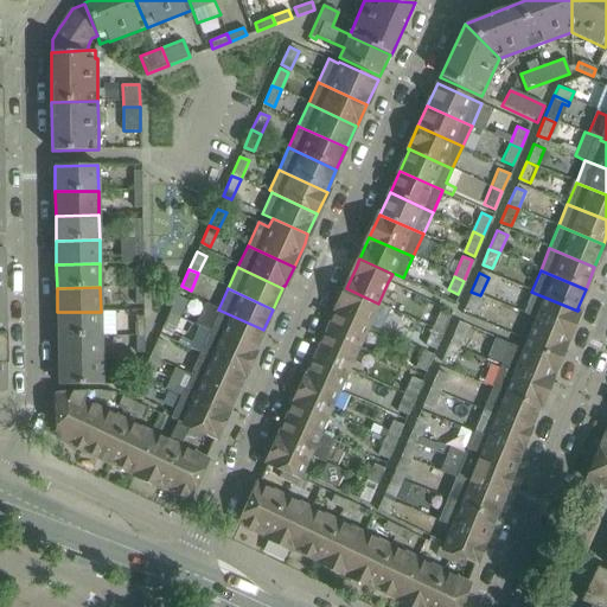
[(346,288),(336,311),(369,326),(379,331),(389,308),(378,304),(346,288)]
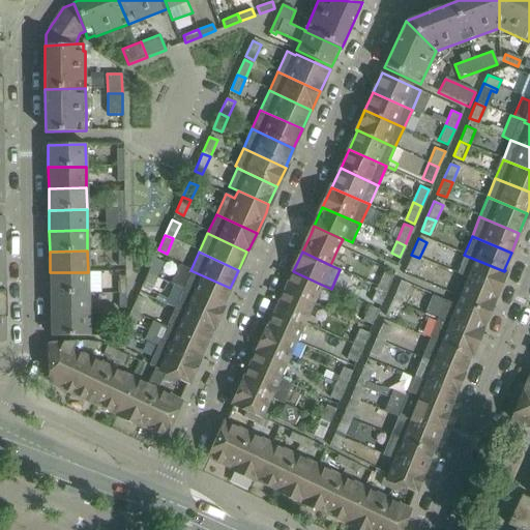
[(414,272),(419,258),(411,255),(405,268),(414,272)]
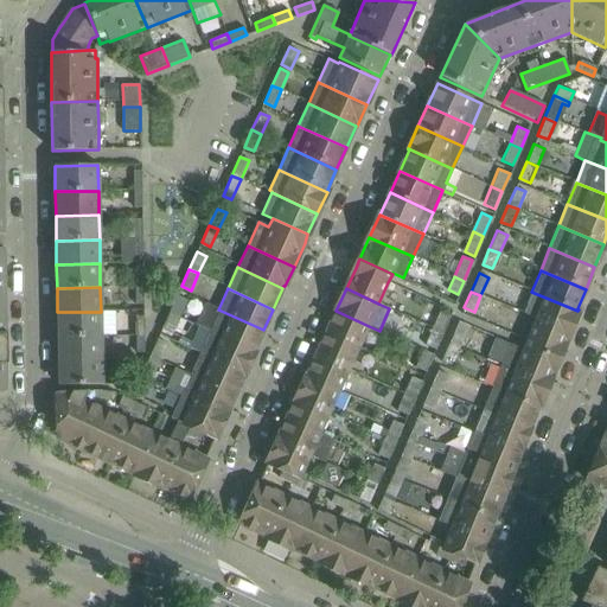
[(577,311),(531,292),(523,312),(536,318),(535,318),(569,332),(577,311)]
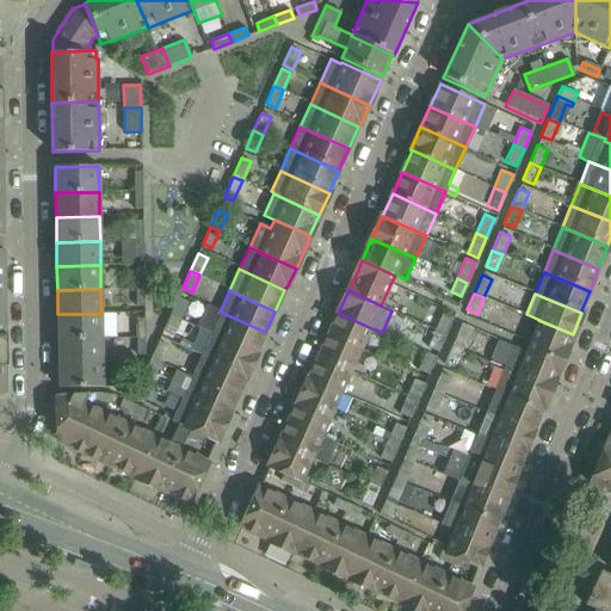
[(180,319),(187,302),(179,297),(171,315),(180,319)]
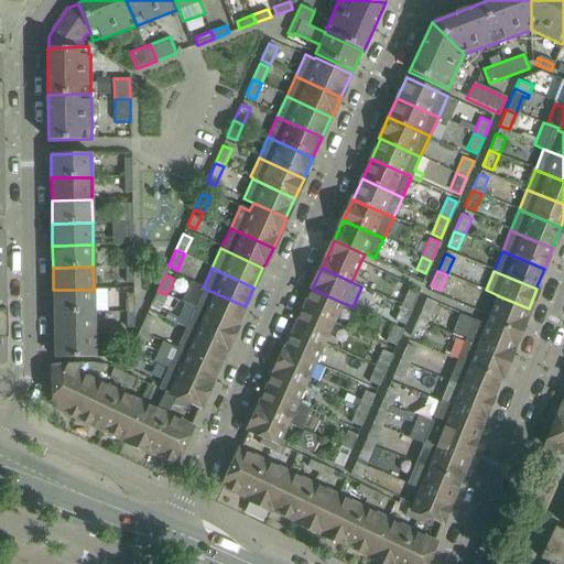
[(194,283),(194,282),(190,281),(181,301),(185,303),(236,325),(245,306),(194,283)]
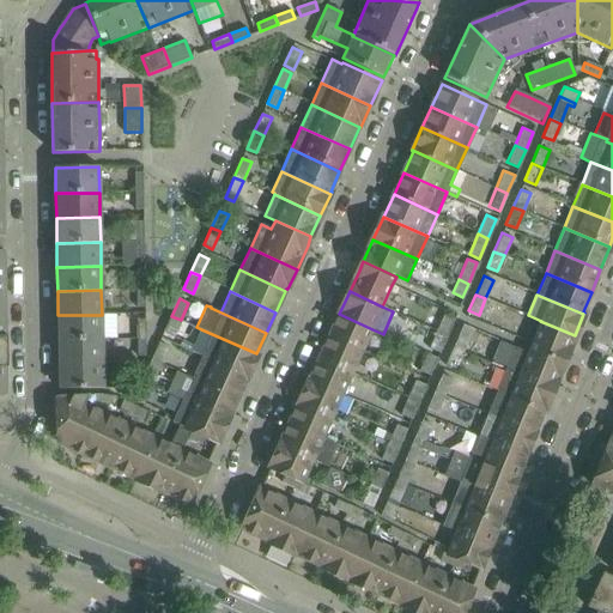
[(362,351),(372,329),(339,314),(329,335),(362,351)]
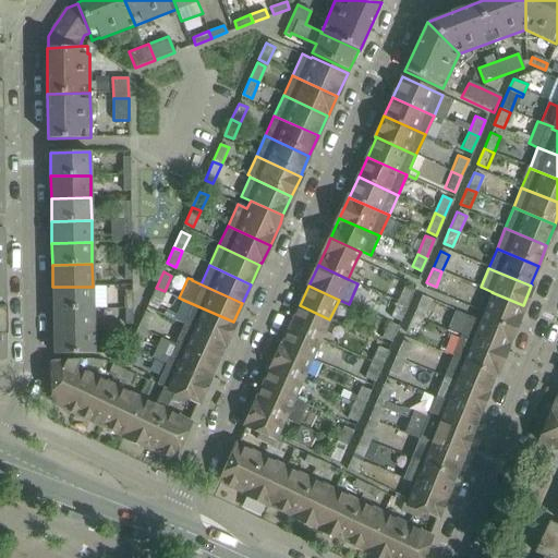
[(405,305),(413,289),(404,286),(397,302),(405,305)]
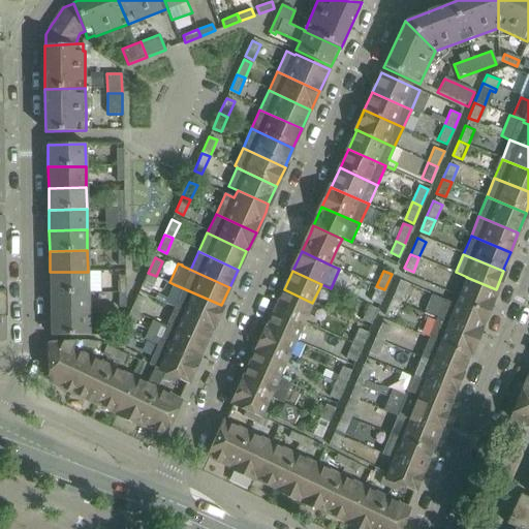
[(88,292),(88,272),(50,272),(51,292),(88,292)]
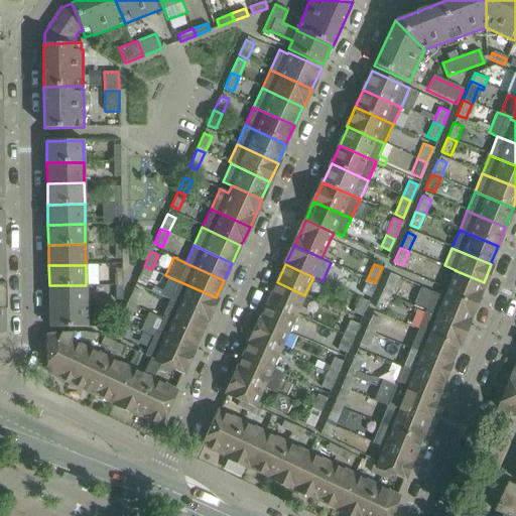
[(145,284),(152,269),(144,266),(137,280),(145,284)]
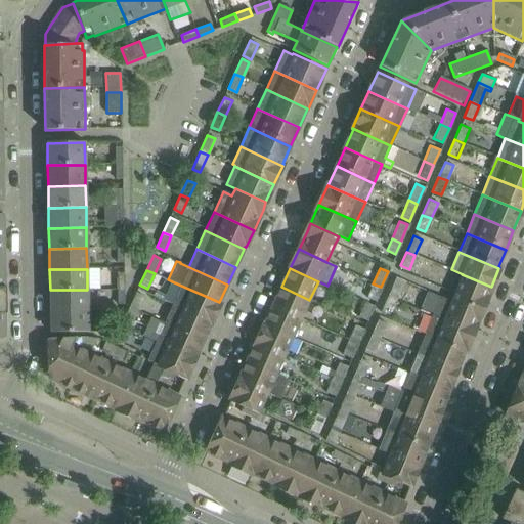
[(483,306),(491,287),(462,274),(454,294),(483,306)]
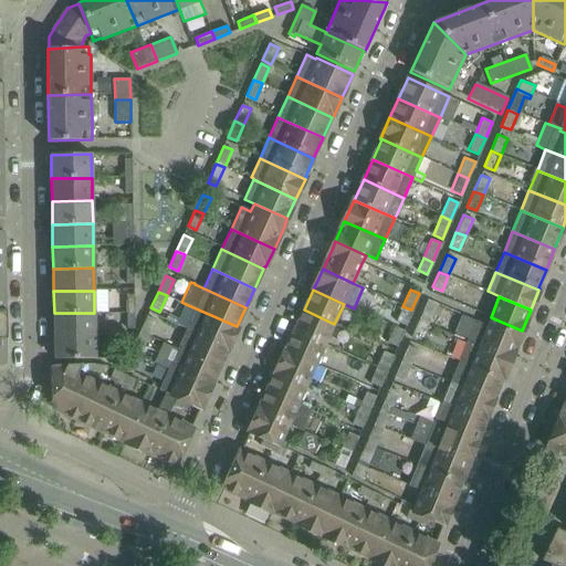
[(427,326),(435,308),(433,307),(436,302),(427,299),(417,322),(427,326)]
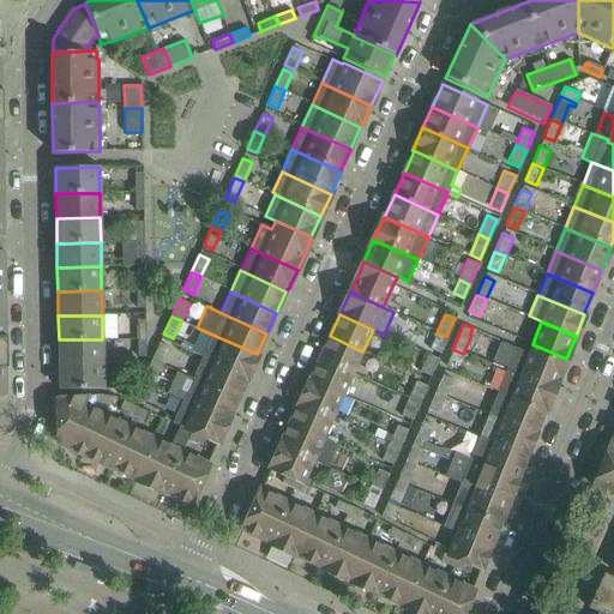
[(259,355),(257,354),(202,330),(192,353),(202,356),(248,378),(259,355)]
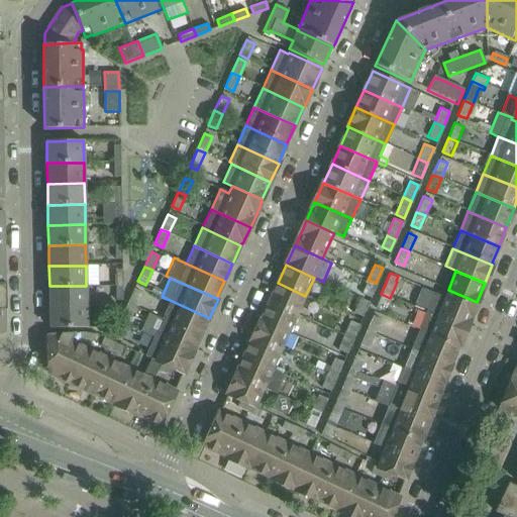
[(370,297),(376,283),(368,280),(362,293),(370,297)]
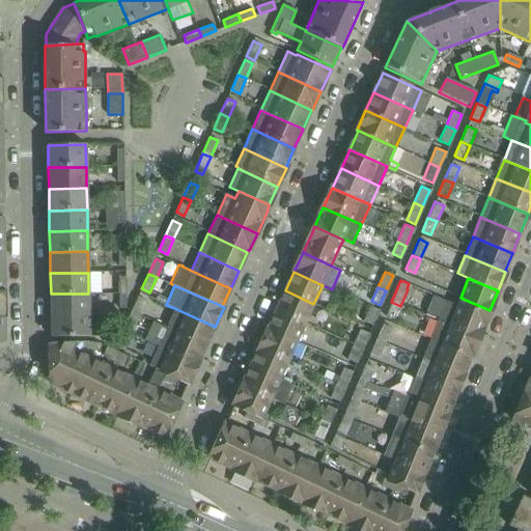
[(305,323),(313,304),(285,290),(276,309),(305,323)]
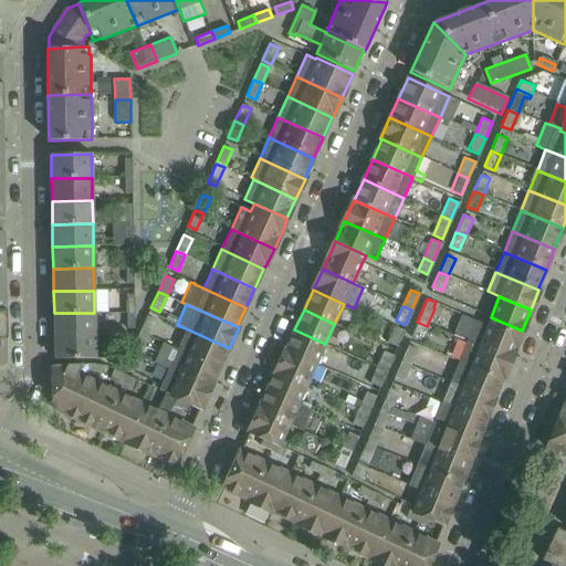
[(95,335),(94,313),(54,313),(54,336),(95,335)]
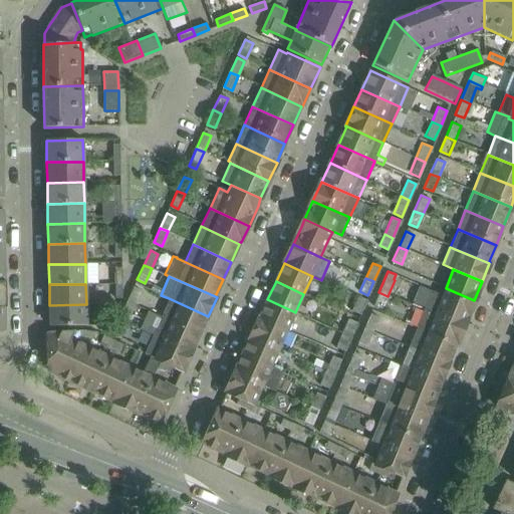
[(135,305),(142,291),(134,287),(126,301),(135,305)]
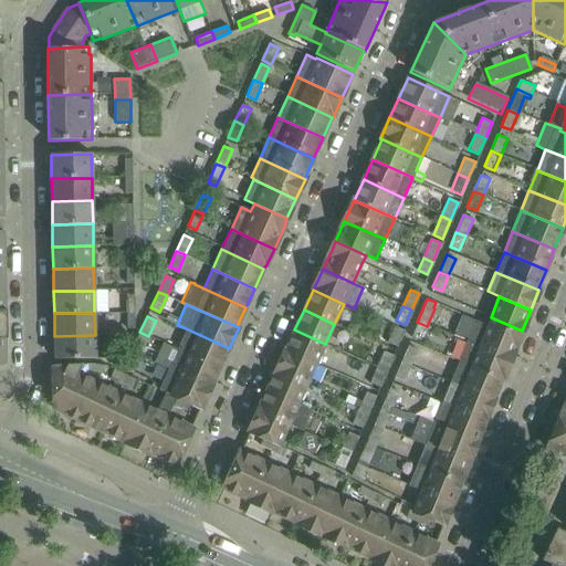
[(522,331),(491,317),(486,326),(474,321),(465,342),(510,360),(519,338),(522,331)]
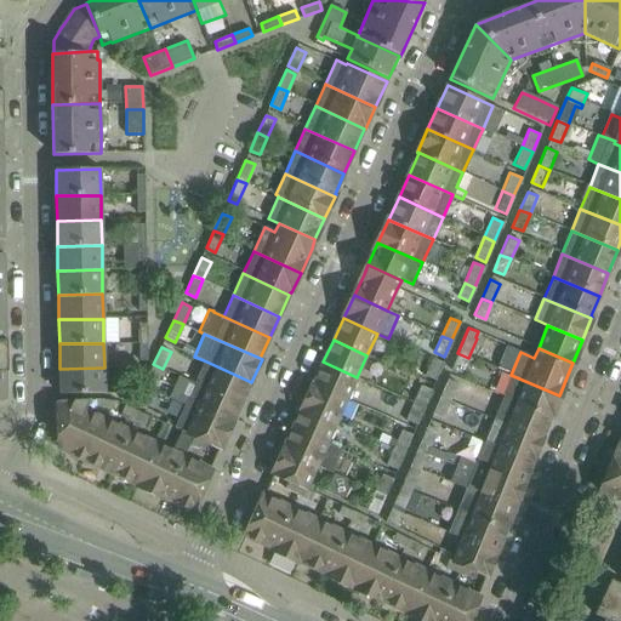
[(461,374),(468,358),(457,353),(451,369),(461,374)]
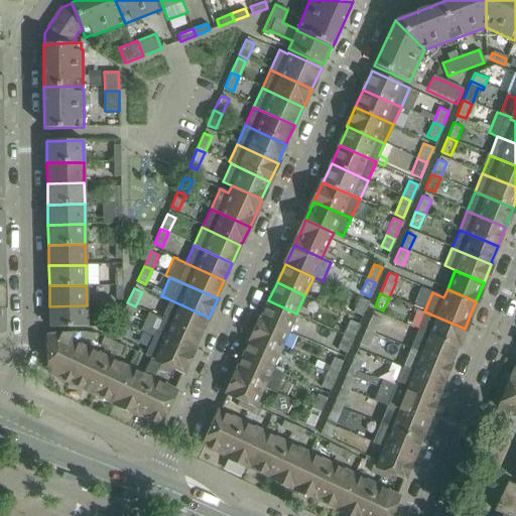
[(361,315),(367,300),(359,297),(353,311),(361,315)]
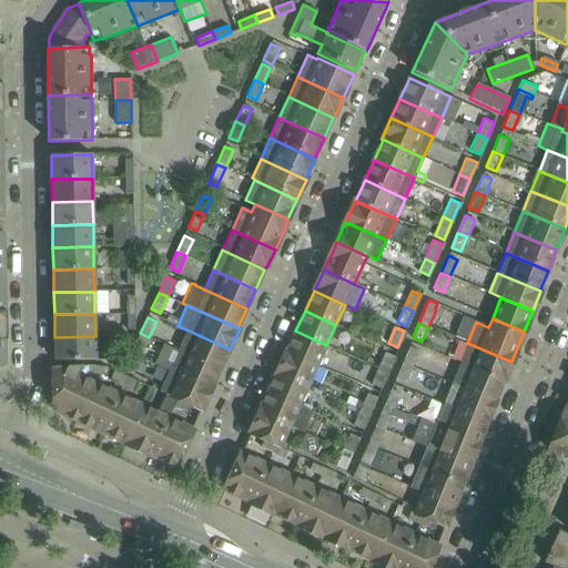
[(230,350),(186,330),(178,350),(220,369),(230,350)]
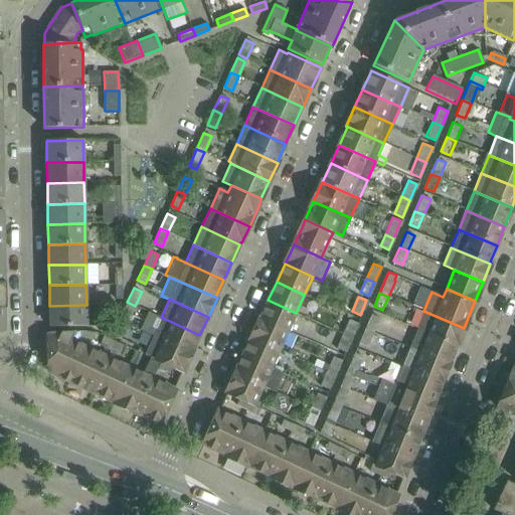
[(288,332),(296,313),(268,300),(260,319),(288,332)]
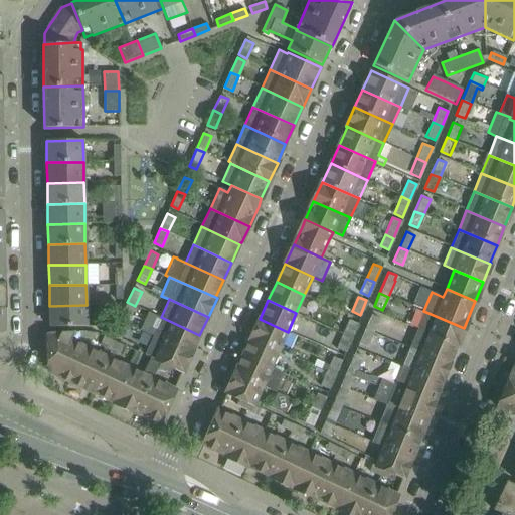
[(129,320),(135,306),(127,302),(121,317),(129,320)]
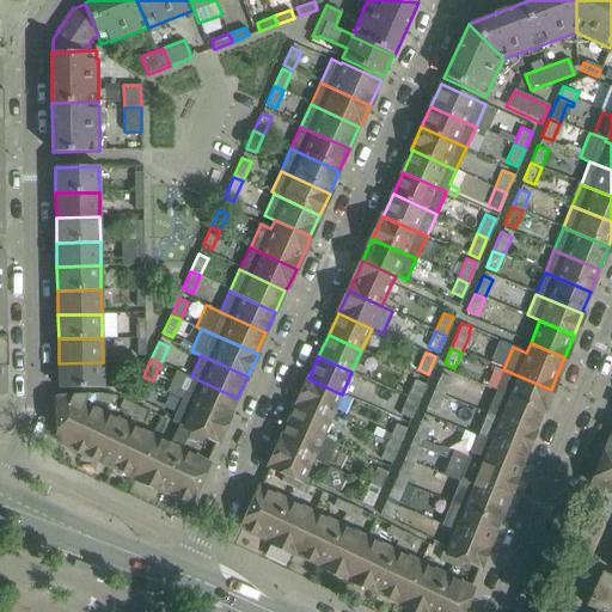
[(133,381),(141,365),(134,361),(126,379),(133,381)]
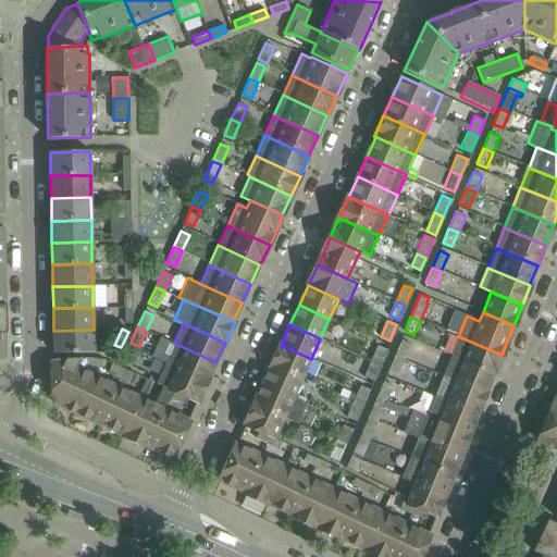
[(94,354),(94,330),(53,331),(53,355),(94,354)]
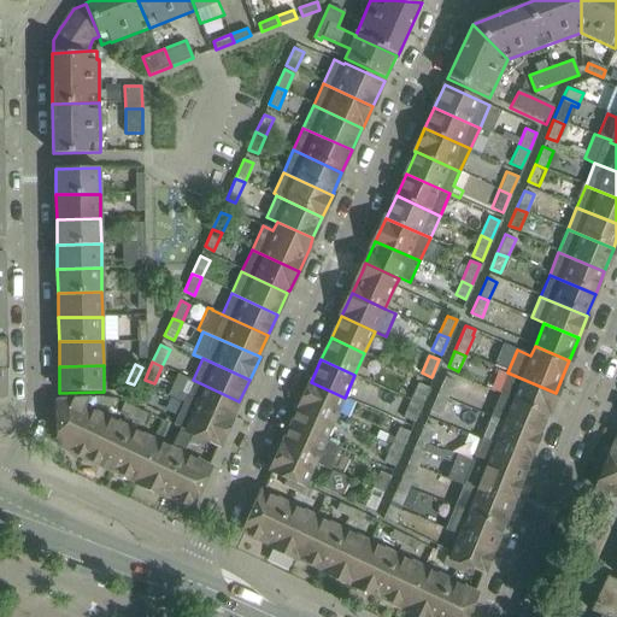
[(556,393),(507,372),(499,394),(547,415),(556,393)]
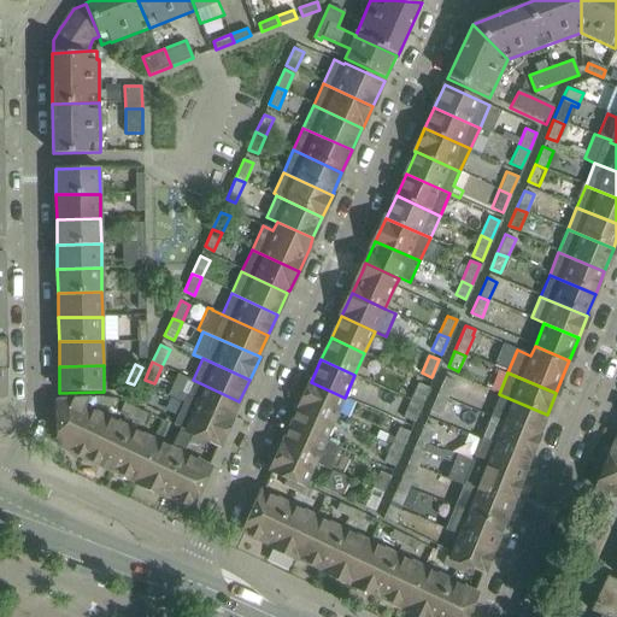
[(447,399),(454,381),(444,376),(436,395),(447,399)]
